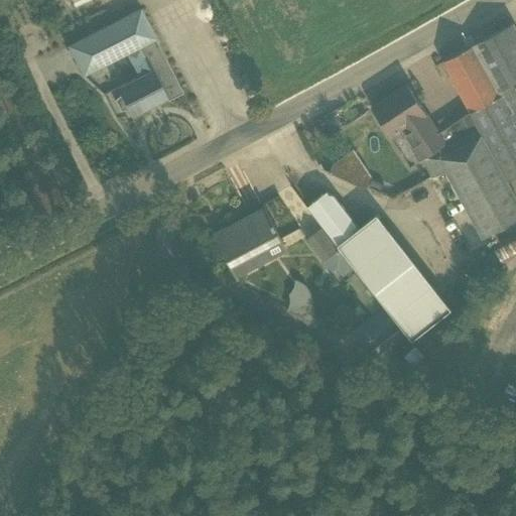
[(131,115),(144,108),(146,112),(183,93),(140,9),(69,46),(83,75),(125,53),(136,76),(116,86),(131,115)]
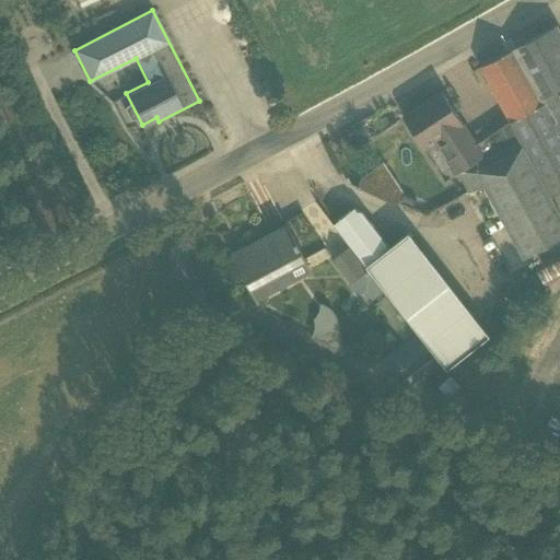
[(559,194),(559,32),(557,25),(479,67),(517,138),(483,160),(463,124),(442,92),(404,117),(424,149),(442,138),(463,170),(458,172),(469,193),(483,186),(524,259),(559,240),(559,211),(552,198),(559,194)]
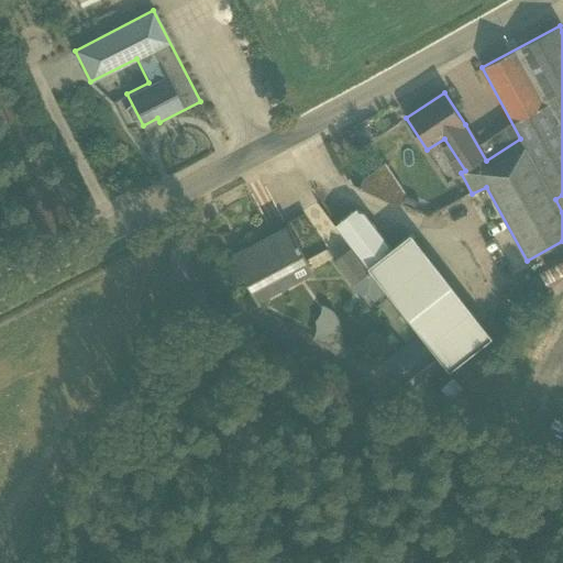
[(407,194),(404,202),(415,208),(419,199),(407,194)]
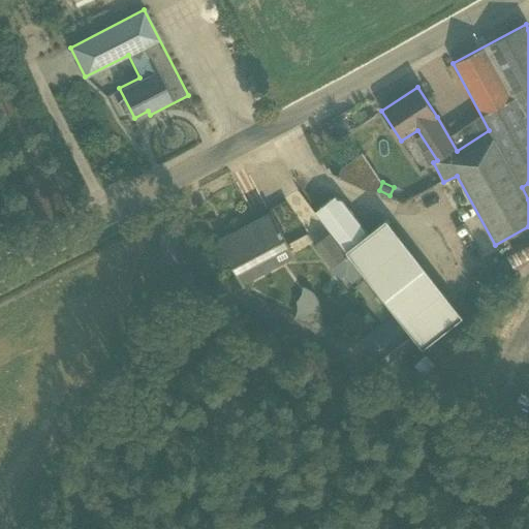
[(316,212),(329,228),(346,251),(369,234),(342,200),(338,199),(336,196),(316,212)]
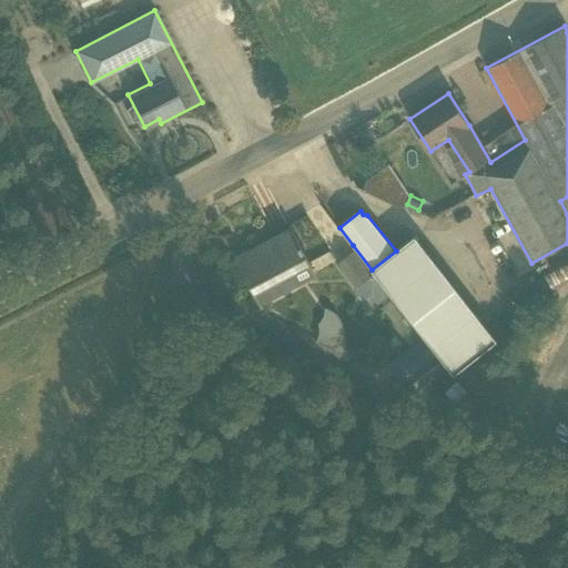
[(312,266),(292,230),(251,254),(254,261),(244,267),(240,260),(239,261),(262,306),(298,286),(293,276),(312,266)]
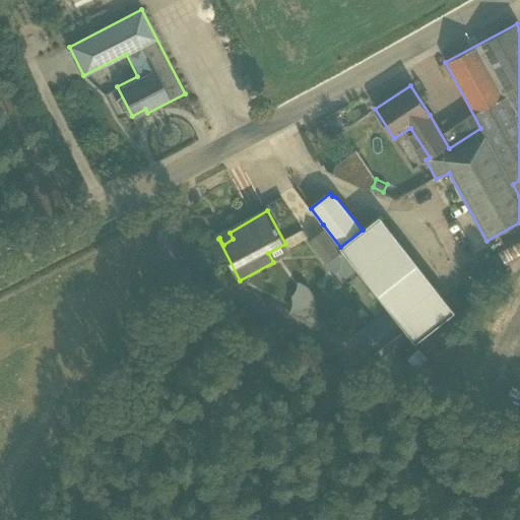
[(309,241),(326,264),(340,254),(322,231),(309,241)]
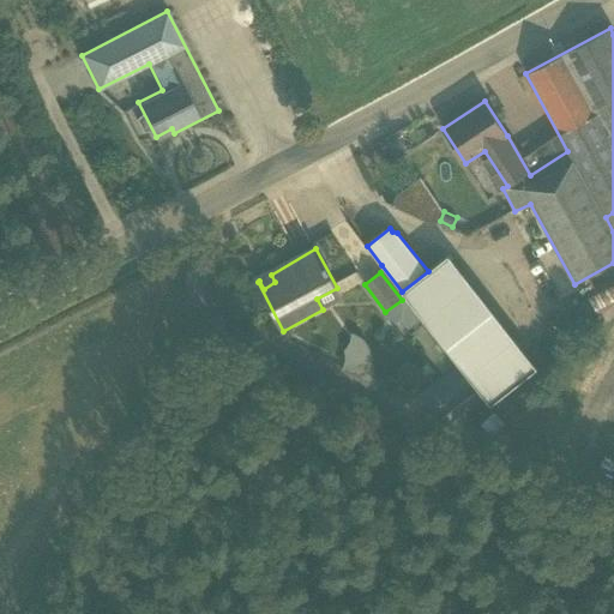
[(613,277),(584,294),(596,315),(613,306),(613,277)]
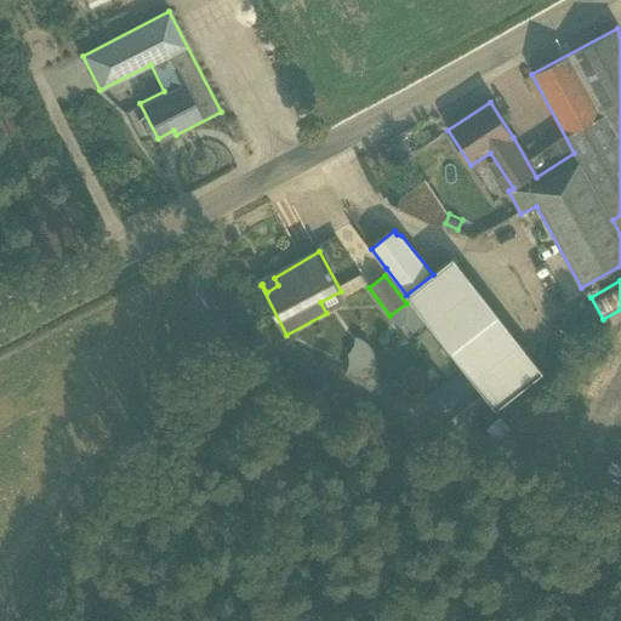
[(422,398),(439,421),(444,417),(451,427),(485,400),(461,369),(422,398)]
